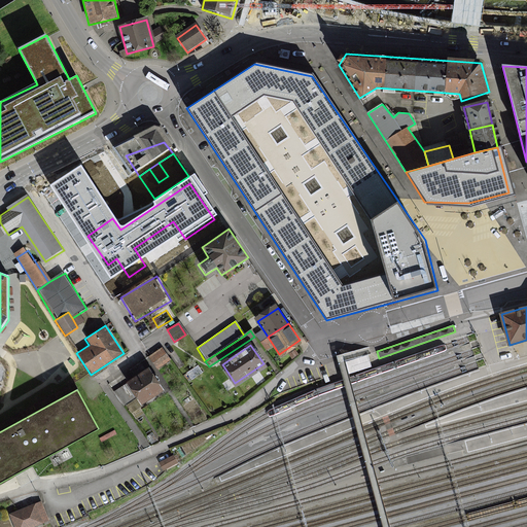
[(170,362),(162,350),(149,358),(157,371),(170,362)]
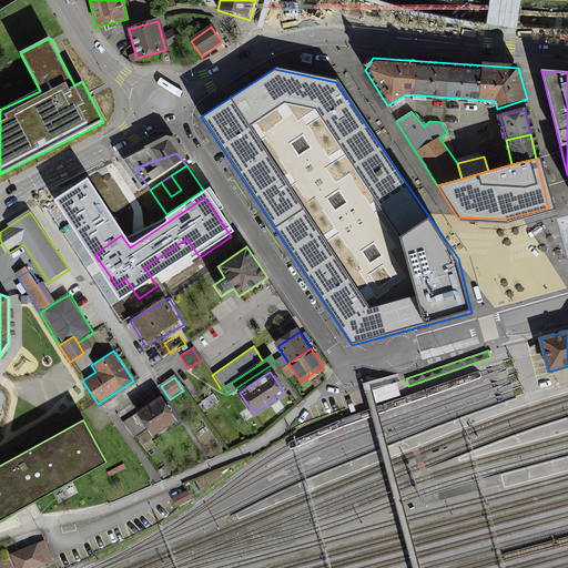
[(397,382),(373,389),(376,402),(401,395),(397,382)]
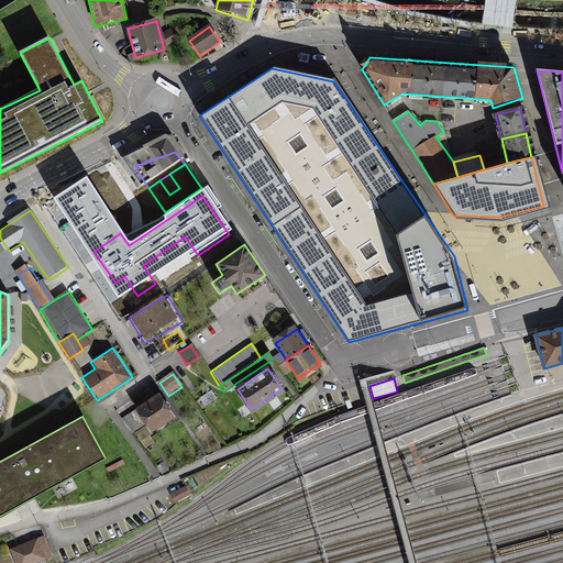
[(217,400),(211,390),(197,399),(203,409),(217,400)]
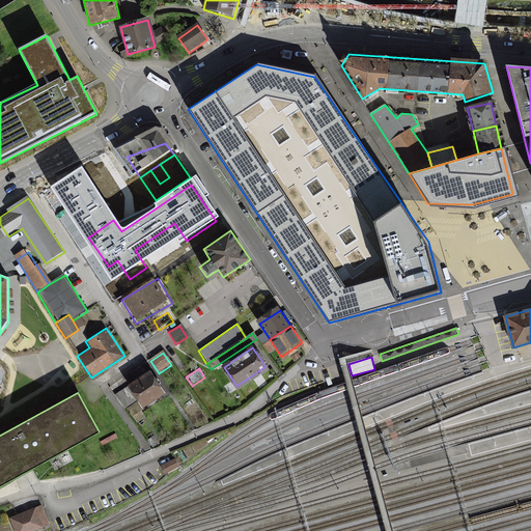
[(150,372),(126,388),(138,409),(164,393),(150,372)]
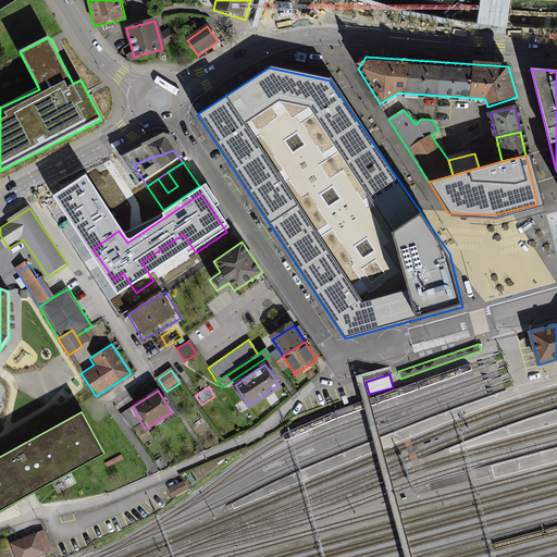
[(86,410),(0,457),(0,510),(109,453),(86,410)]
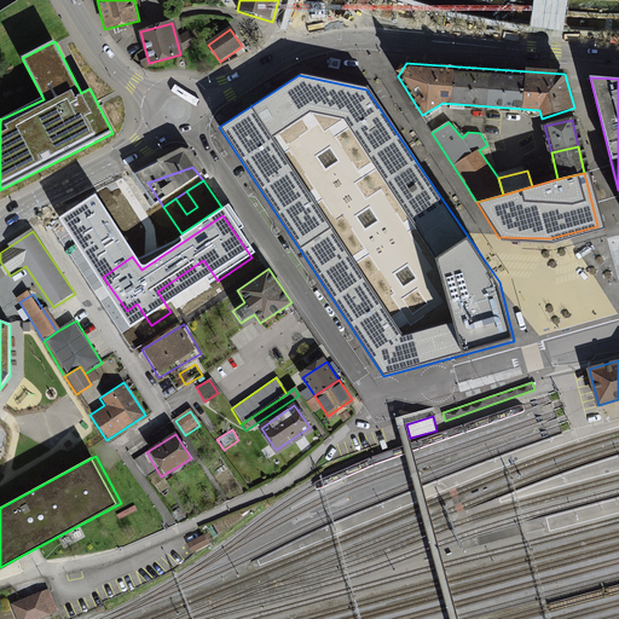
[(41,595),(16,605),(21,618),(32,618),(48,613),(41,595)]
